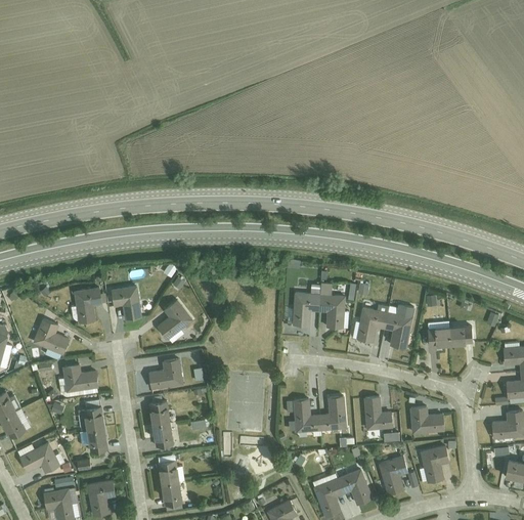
[(168,265),(165,274),(173,277),(176,268),(168,265)]
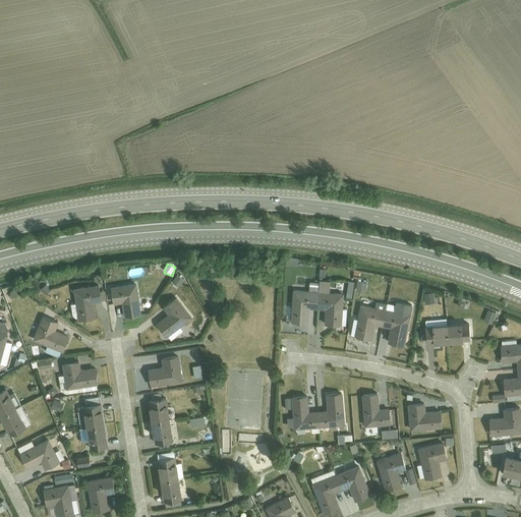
[(177,276),(172,282),(180,287),(185,281),(177,276)]
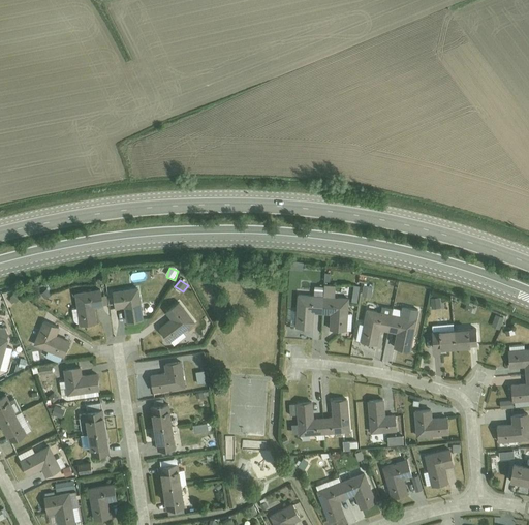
[(138,287),(113,288),(114,308),(116,308),(125,307),(125,323),(141,322),(138,287)]
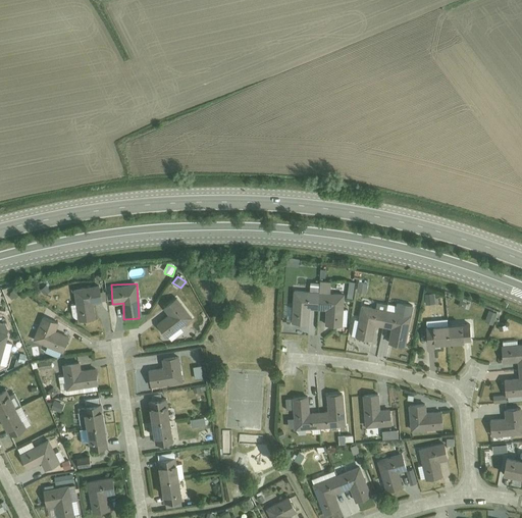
[(359,283),(357,293),(365,295),(367,286),(359,283)]
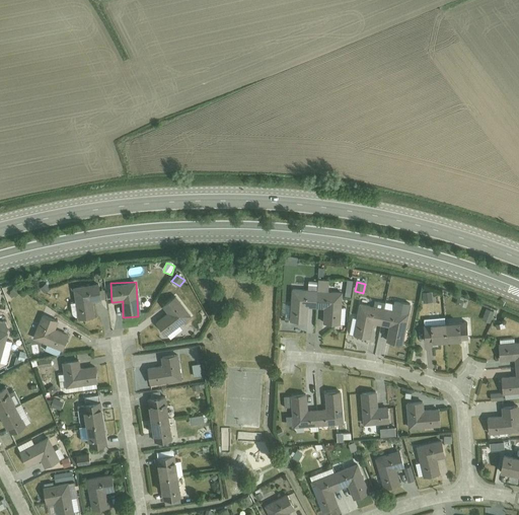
[(100,283),(73,286),(77,322),(95,320),(94,304),(102,304),(100,283)]
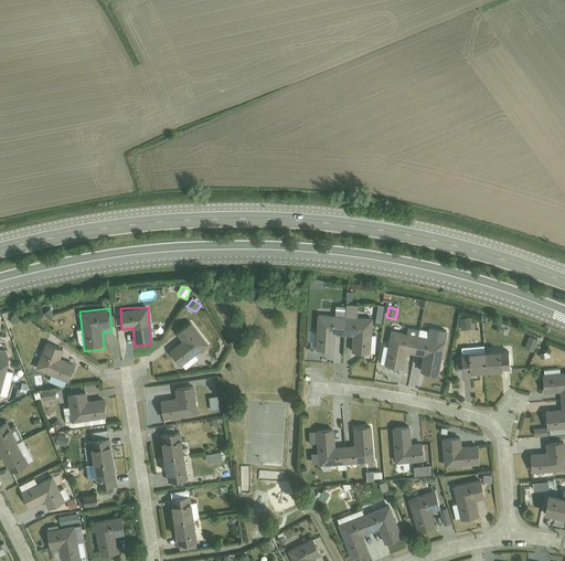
[(369,316),(315,315),(313,351),(334,352),(334,337),(351,338),(350,355),(369,355),(369,316)]
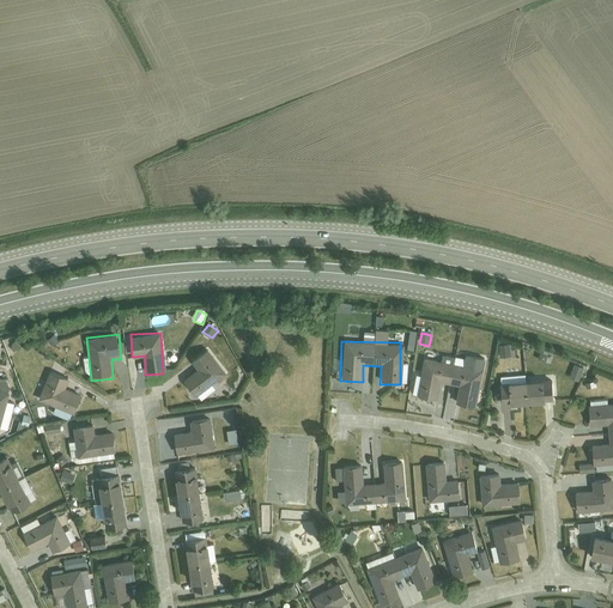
[(184,377),(201,394),(228,370),(206,347),(189,363),(195,368),(184,377)]
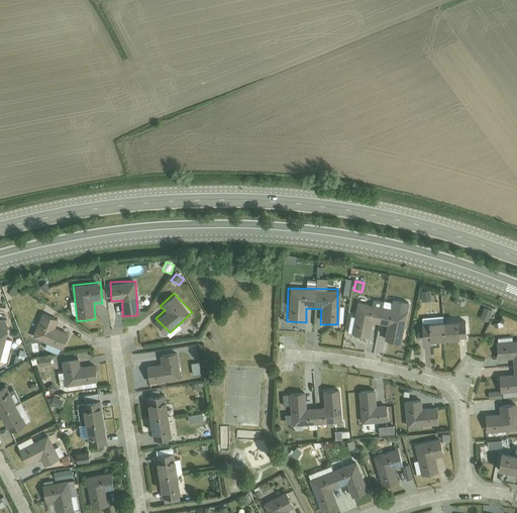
[(405,312),(357,303),(350,336),(368,339),(370,325),(385,327),(382,340),(399,343),(405,312)]
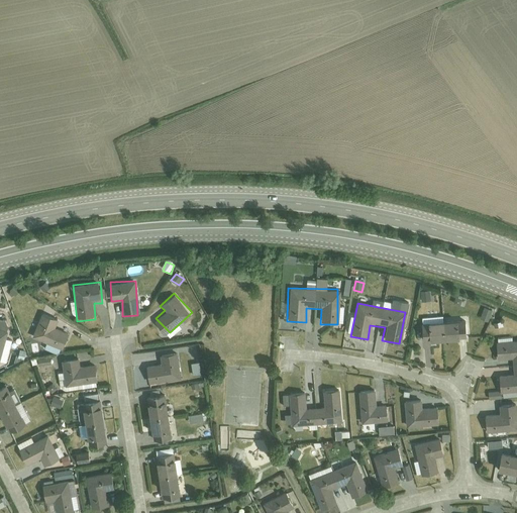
[(484,308),(480,319),(488,322),(493,312),(484,308)]
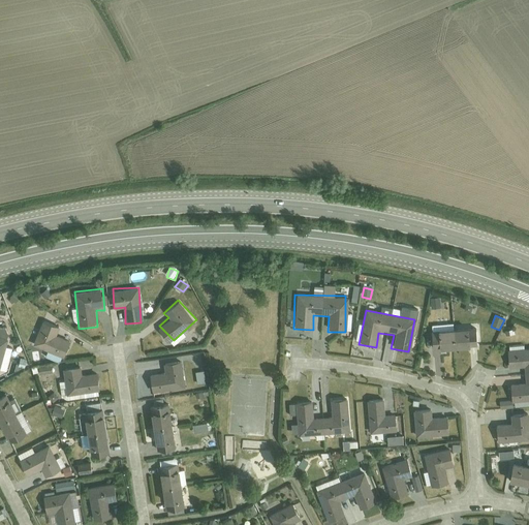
[(44,319),(33,347),(64,359),(70,340),(58,335),(61,326),(44,319)]
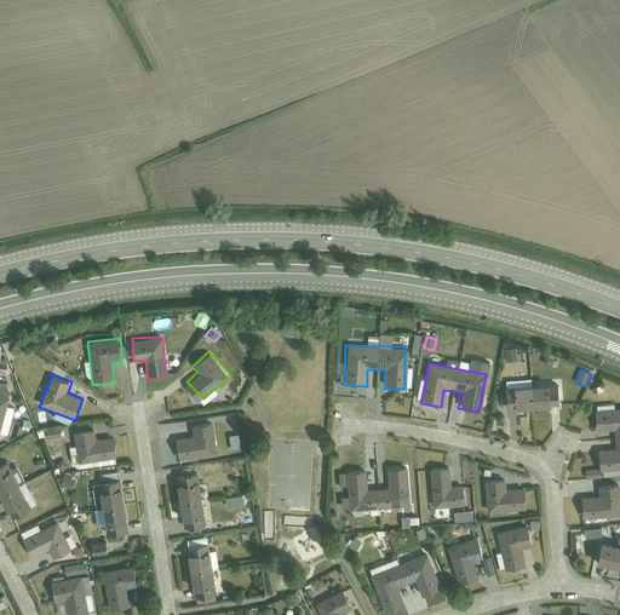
[(504,386),(506,412),(562,407),(560,381),(504,386)]
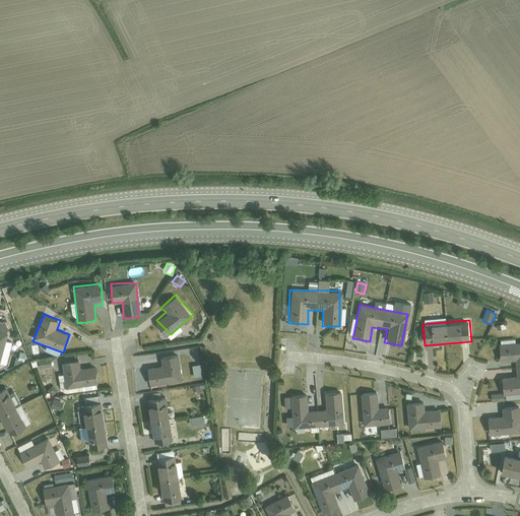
[(0,362),(8,331),(0,328),(0,362)]
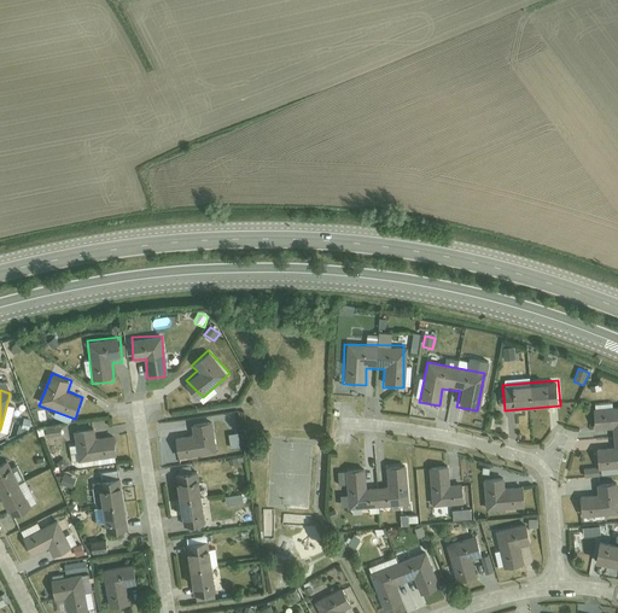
[(617,467),(617,406),(588,407),(589,432),(612,431),(612,447),(598,447),(599,468),(617,467)]
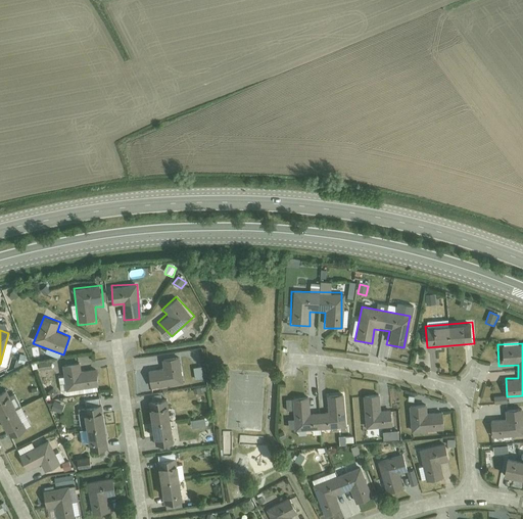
[(149,369),(150,388),(184,386),(182,356),(161,357),(162,368),(149,369)]
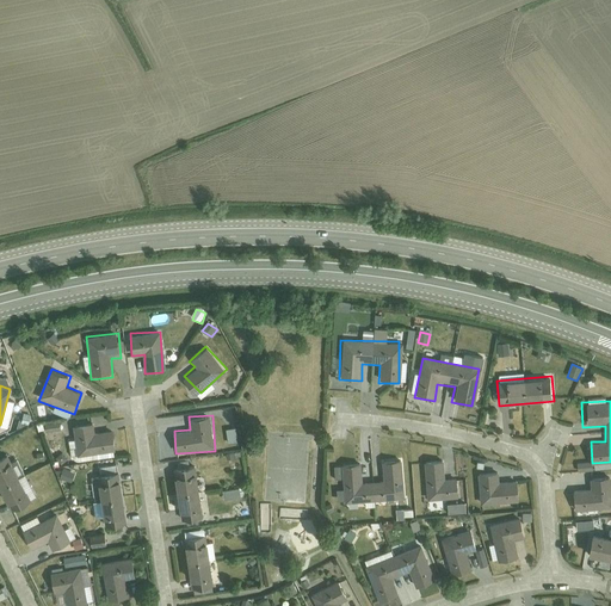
[(92,422),(74,424),(76,459),(118,457),(117,431),(93,432),(92,422)]
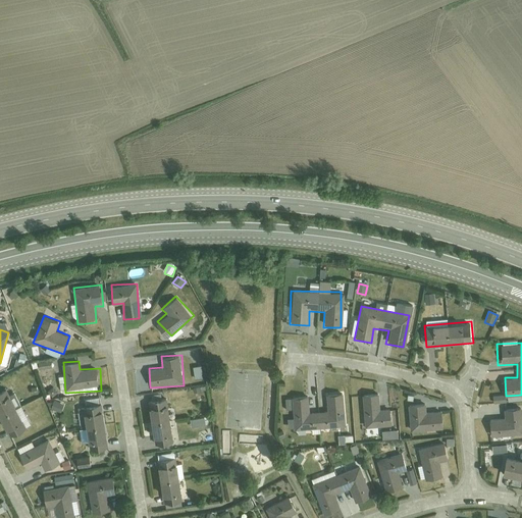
[(7,389),(0,391),(0,414),(11,438),(28,430),(17,410),(20,408),(14,395),(10,396),(7,389)]
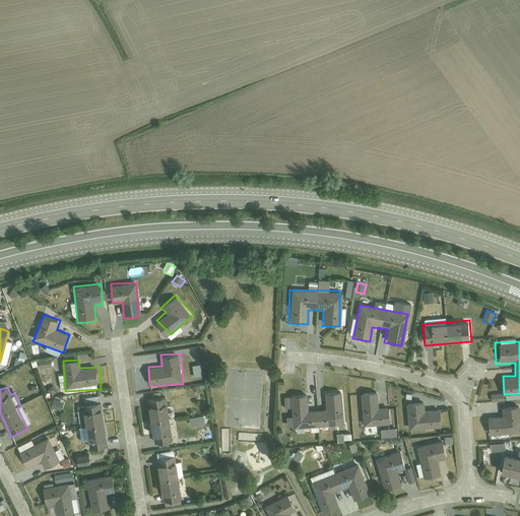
[(51,398),(57,397),(56,387),(49,388),(51,398)]
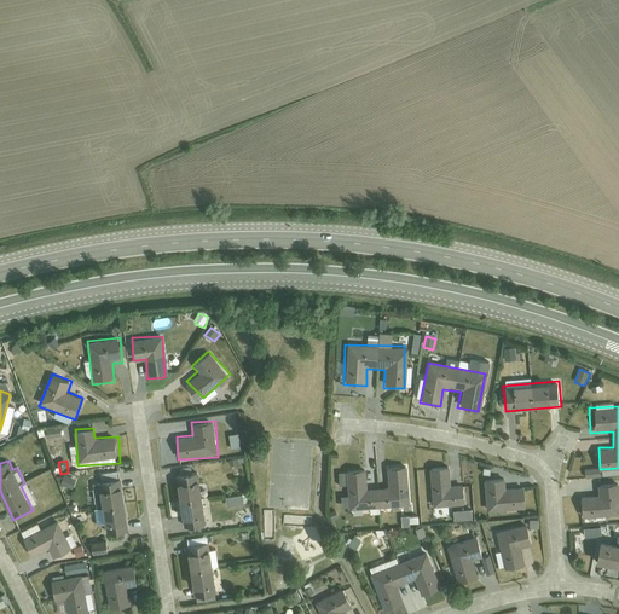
[(343,468),(346,511),(408,508),(405,464),(388,465),(389,486),(369,487),(368,467),(343,468)]
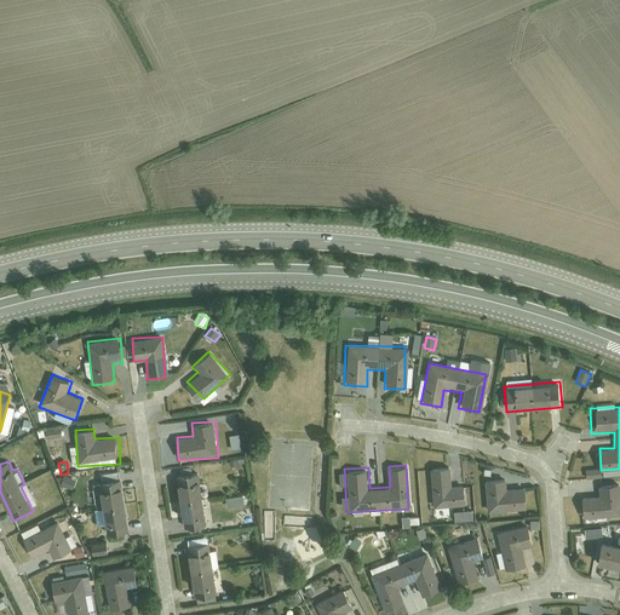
[(447,470),(434,470),(435,509),(465,507),(465,483),(448,484),(447,470)]
